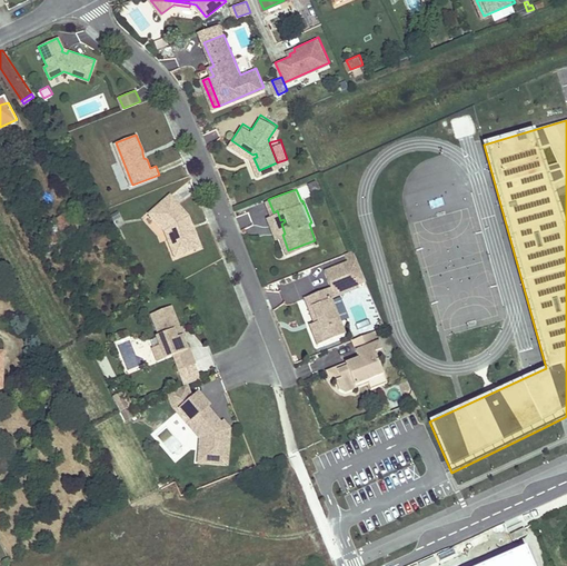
[(191,230),(186,217),(182,212),(180,211),(176,206),(180,202),(171,194),(151,211),(167,229),(177,255),(202,245),(196,228),(191,230)]
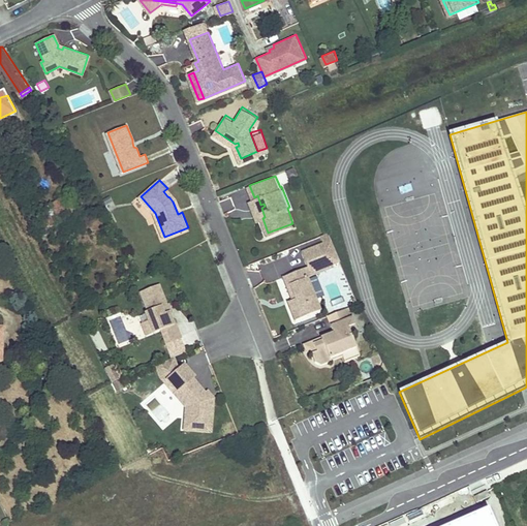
[(177,199),(167,188),(163,191),(167,196),(169,197),(173,202),(178,214),(182,212),(177,199)]
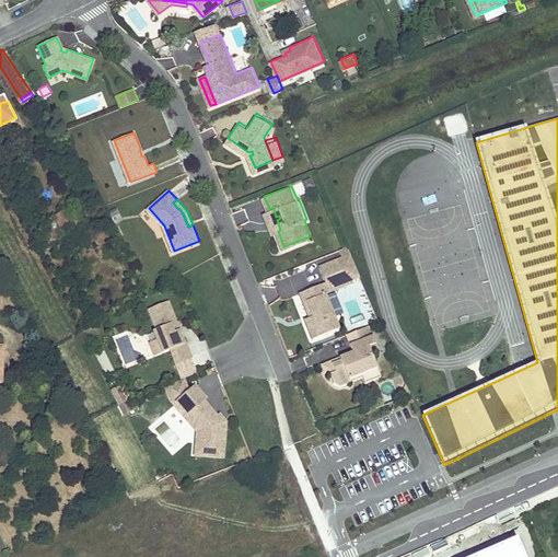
[(66,209),(56,213),(64,231),(76,225),(76,227),(90,220),(81,201),(72,205),(74,210),(67,213),(66,209)]
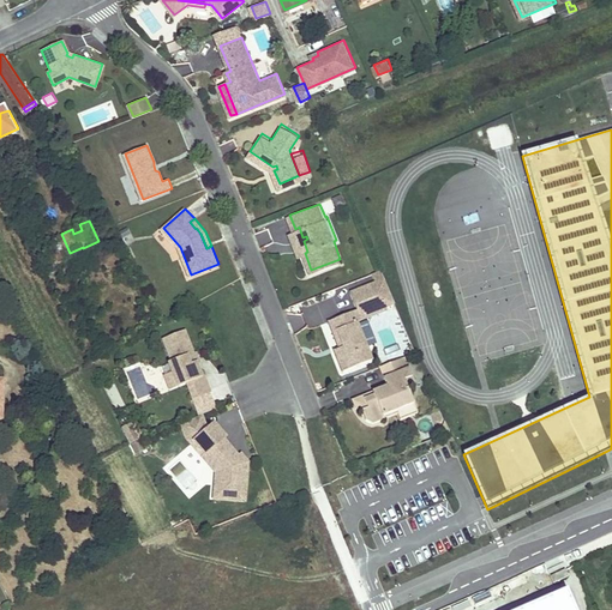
[(263,245),(275,240),(270,227),(258,230),(263,245)]
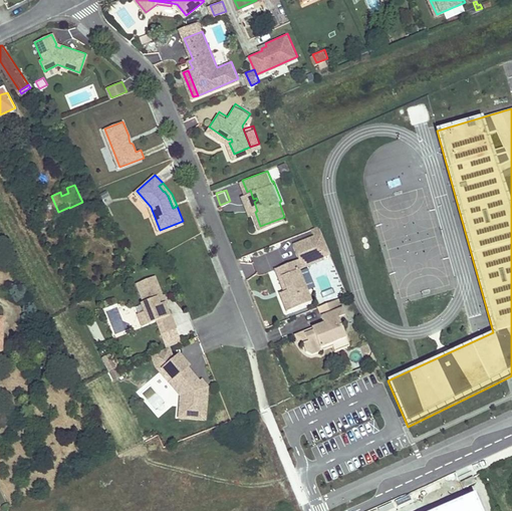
[(250,190),(247,192),(243,193),(251,213),(255,212),(257,211),(254,202),(257,200),(256,198),(253,199),(250,190)]
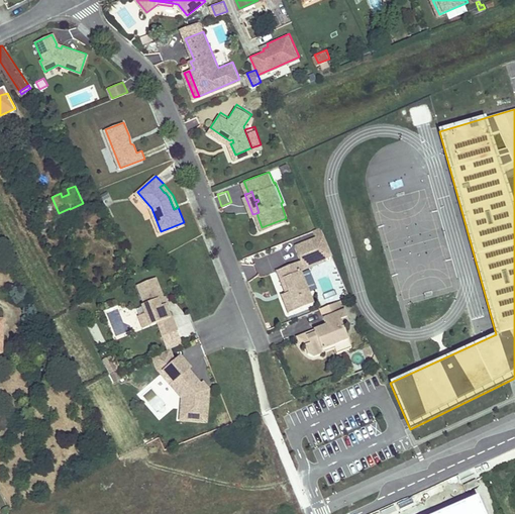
[(52,197),(36,204),(47,227),(54,224),(57,230),(65,226),(59,213),(52,197)]
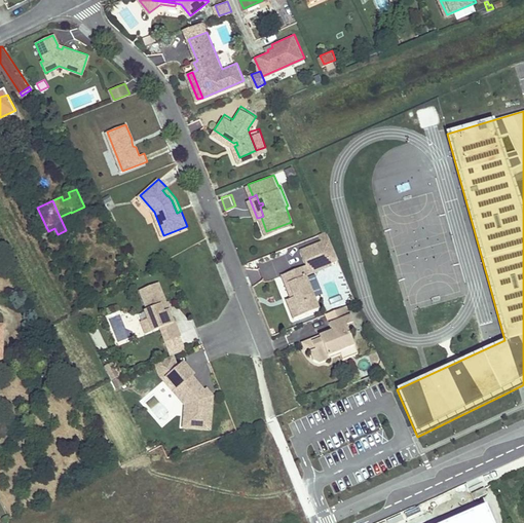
[(302,248),(308,263),(313,261),(330,255),(337,252),(328,229),(321,232),(324,239),(302,248)]
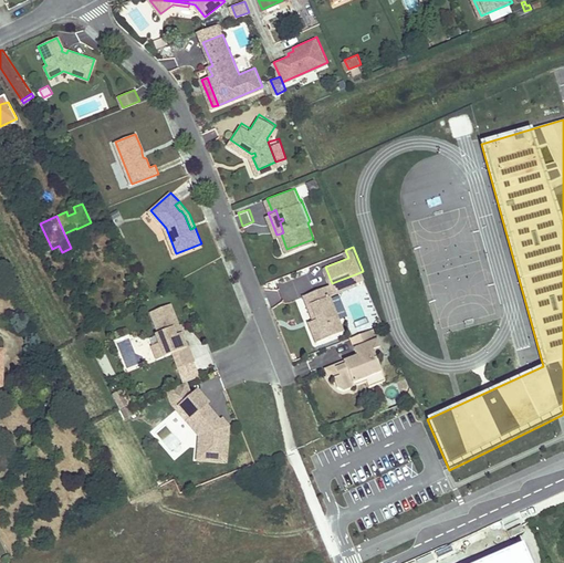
[(363,271),(355,274),(357,280),(366,278),(363,271)]
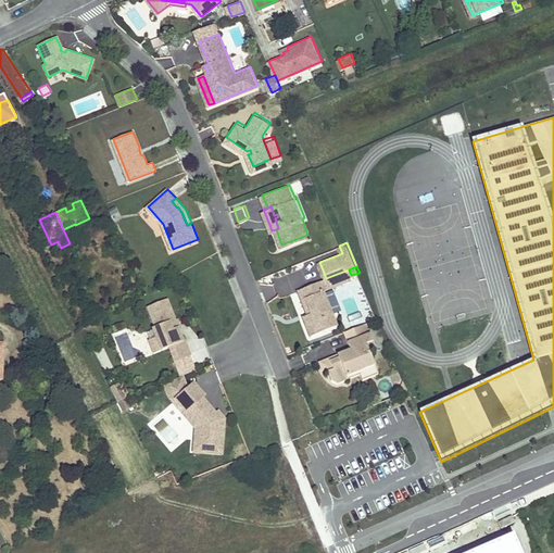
[(349,269),(331,276),(335,285),(353,278),(351,275),(349,269)]
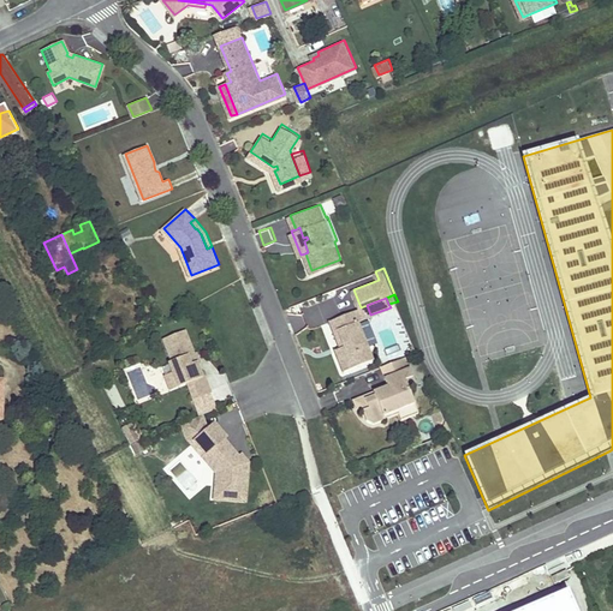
[(361,307),(357,309),(361,318),(370,315),(367,305),(361,307)]
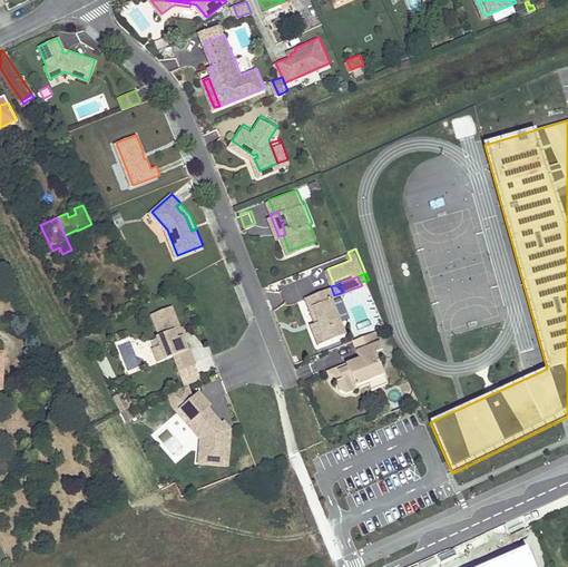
[(331,286),(311,294),(321,320),(317,321),(312,323),(321,342),(349,331),(334,295),(331,286)]
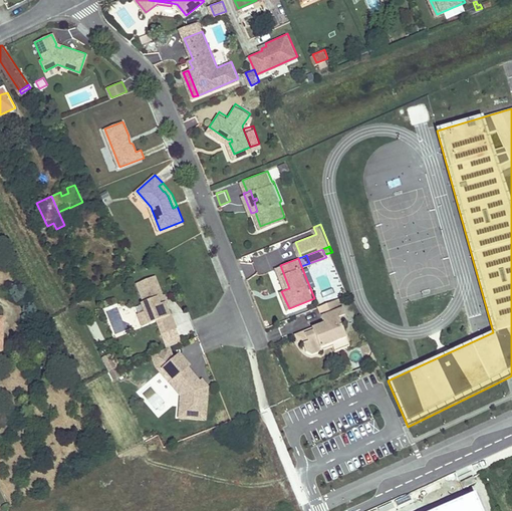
[(280,265),(277,266),(286,289),(289,288),(280,265)]
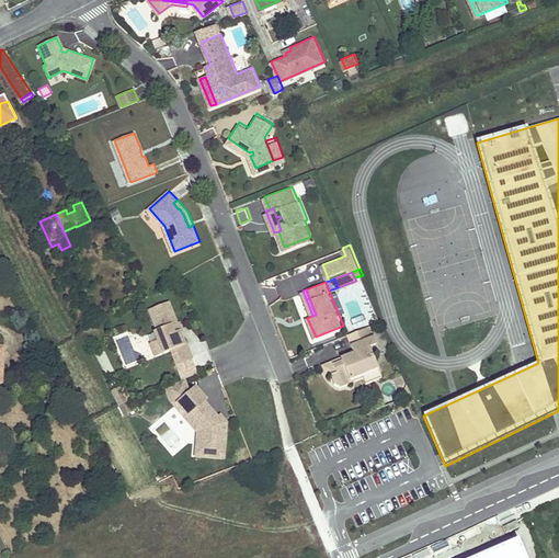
[(160,337),(164,349),(173,345),(179,360),(194,354),(189,340),(186,340),(181,328),(180,323),(178,325),(175,319),(179,318),(170,297),(151,305),(159,326),(156,327),(160,337)]
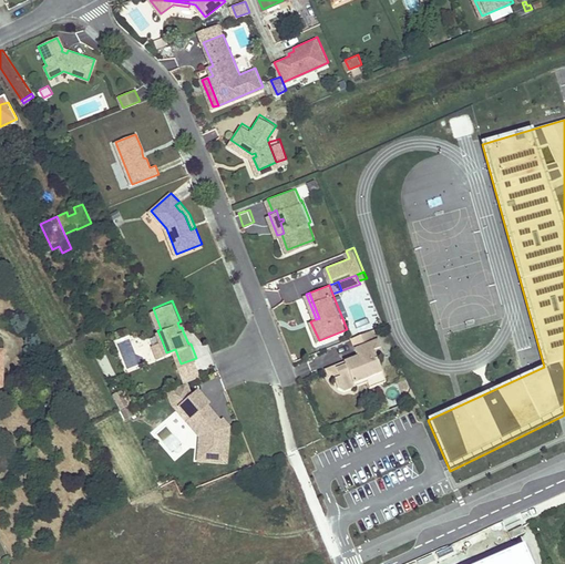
[(387,349),(382,337),(378,338),(375,328),(352,336),(360,354),(347,359),(348,362),(339,366),(334,365),(327,367),(330,375),(336,377),(339,386),(346,389),(357,385),(356,381),(383,370),(380,361),(382,360),(381,356),(384,355),(387,349)]
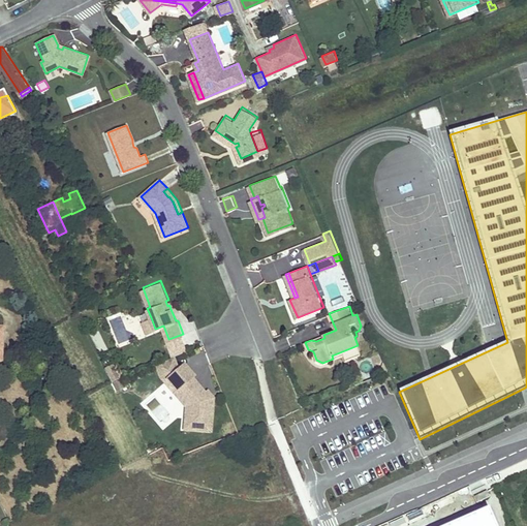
[(151,317),(144,319),(148,332),(155,329),(151,317)]
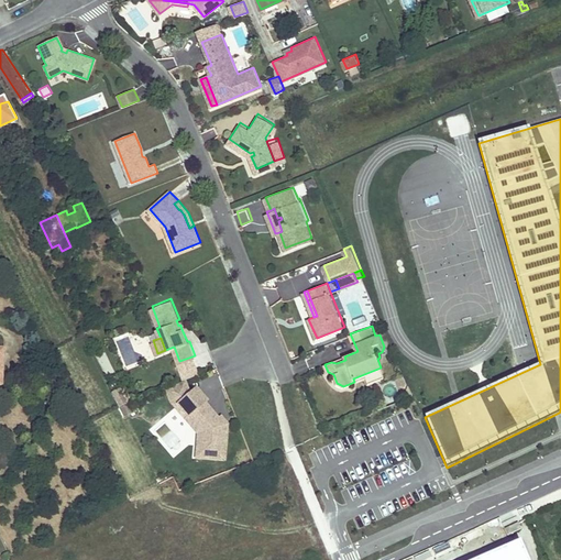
[(353,379),(354,382),(366,376),(369,383),(385,376),(381,368),(353,379)]
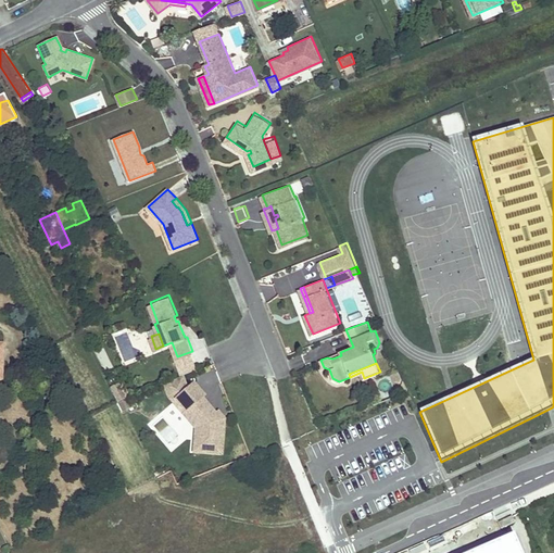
[(174,401),(176,399),(188,411),(191,407),(197,414),(192,417),(200,426),(200,437),(197,436),(196,451),(224,452),(226,416),(221,419),(216,414),(217,413),(204,397),(206,394),(194,382),(189,387),(185,374),(164,381),(171,397),(174,401)]
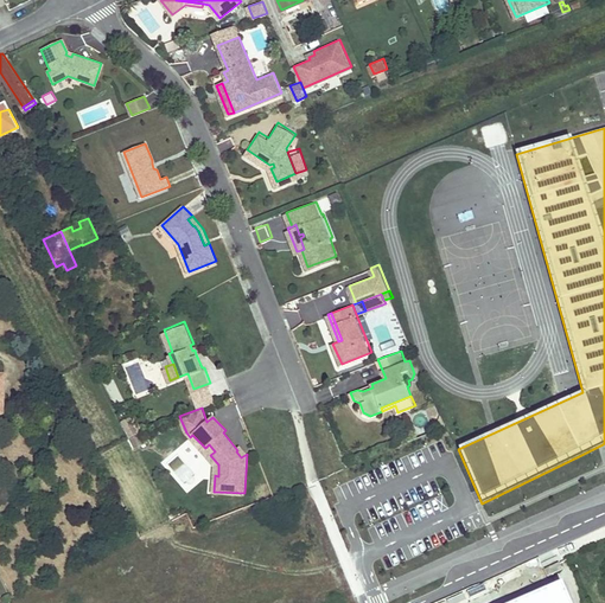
[(139,431),(131,416),(122,419),(129,436),(139,431)]
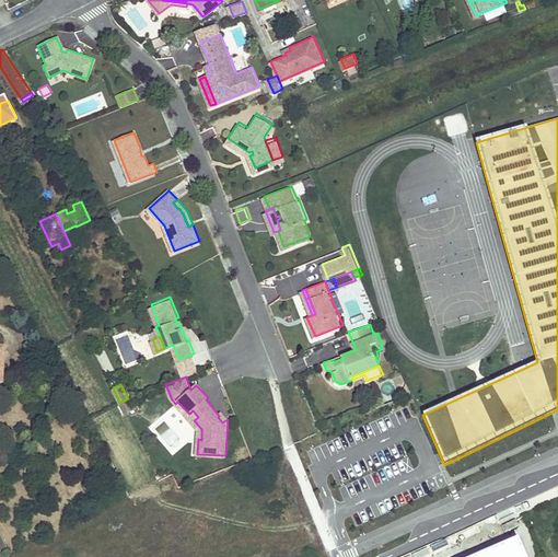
[(189,414),(186,416),(198,430),(198,439),(201,440),(201,429),(194,420),(198,417),(193,410),(189,414)]
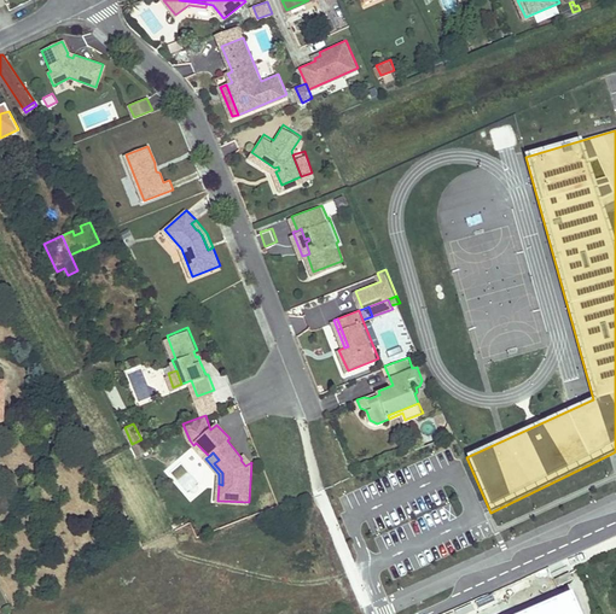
[(570,569),(556,577),(559,584),(574,577),(570,569)]
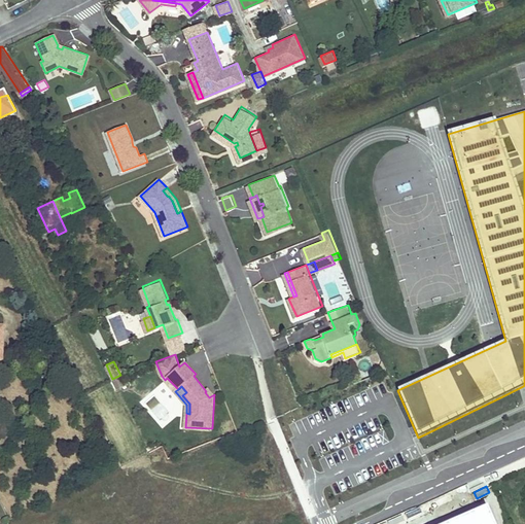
[(496,523),(488,504),(442,523),(496,523)]
